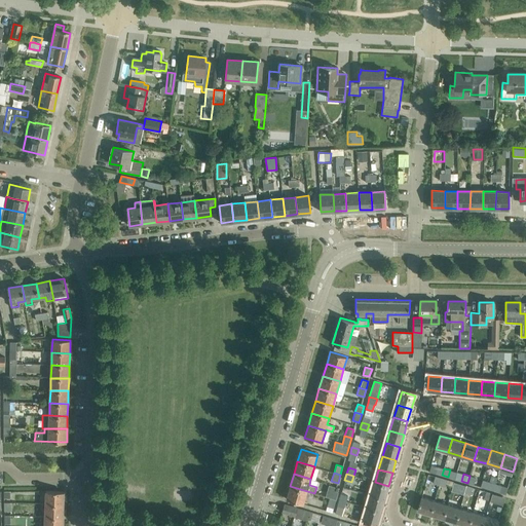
[(476,478),(470,476),(467,483),(474,485),(476,478)]
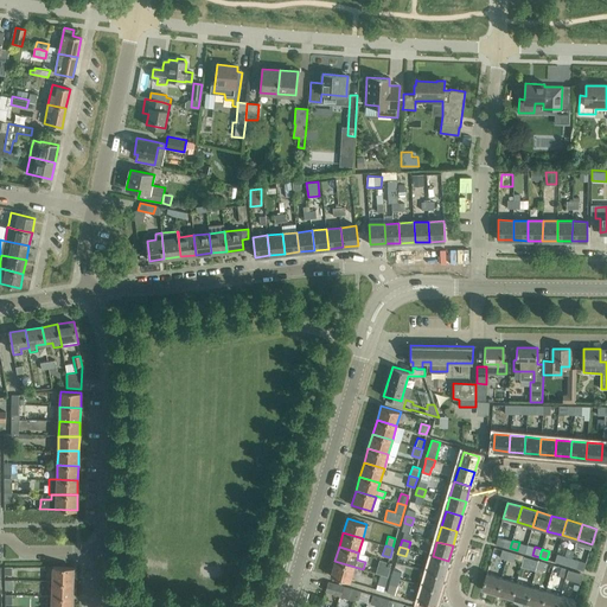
[(524,556),(509,551),(506,560),(513,562),(515,558),(522,561),(524,556)]
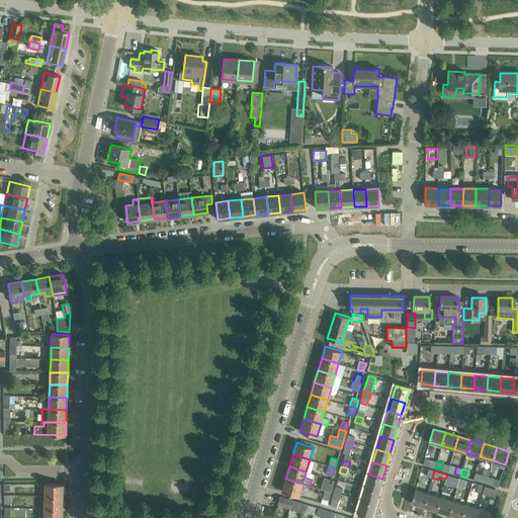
[(382,479),(369,475),(365,488),(378,491),(382,479)]
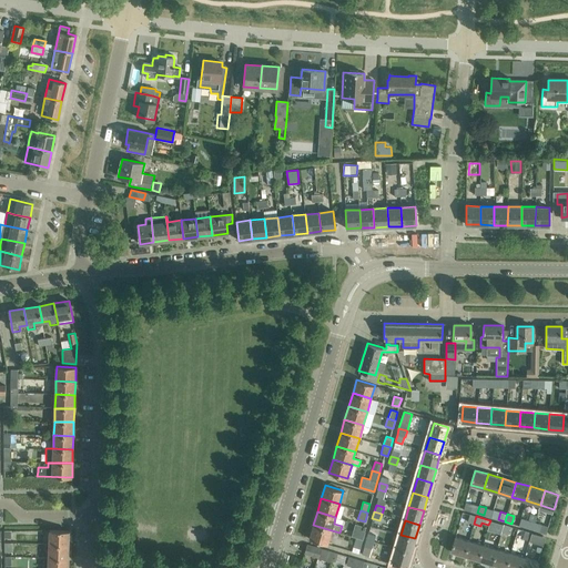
[(528,520),(526,527),(533,529),(535,521),(528,520)]
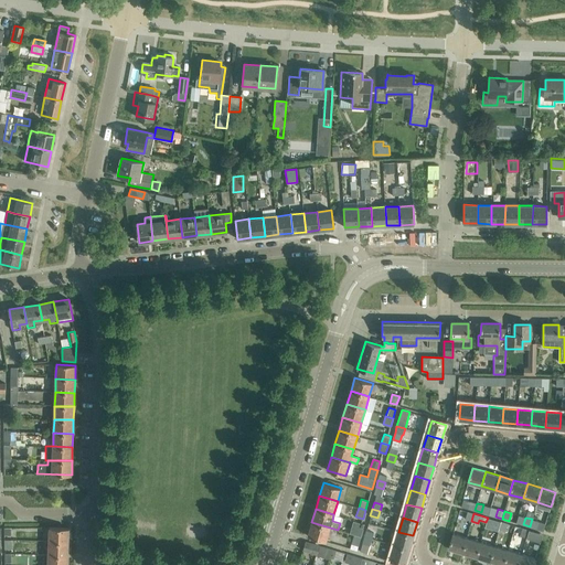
[(492,526),(499,529),(501,521),(494,519),(492,526)]
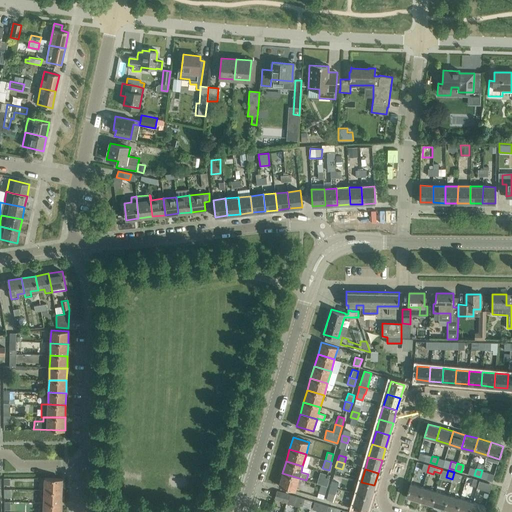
[(299,478),(282,473),(279,486),(295,491),(299,478)]
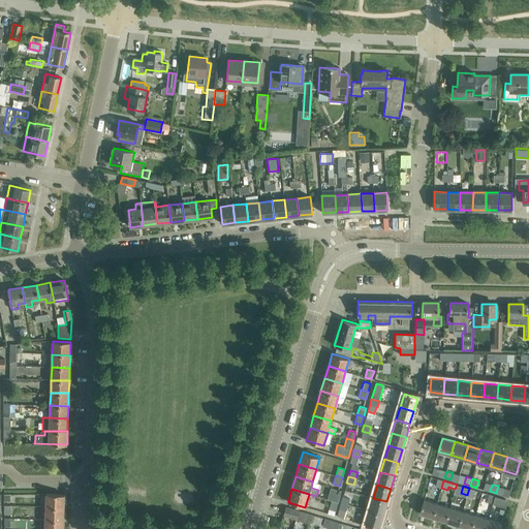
[(354,492),(344,489),(341,502),(348,504),(352,492),(354,492)]
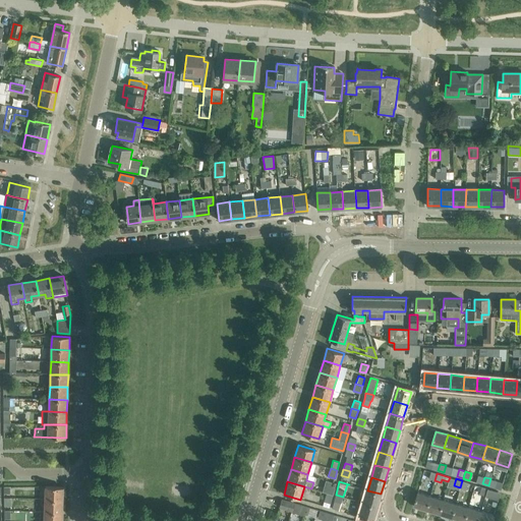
[(329,484),(326,494),(333,496),(336,483),(332,482),(331,485),(329,484)]
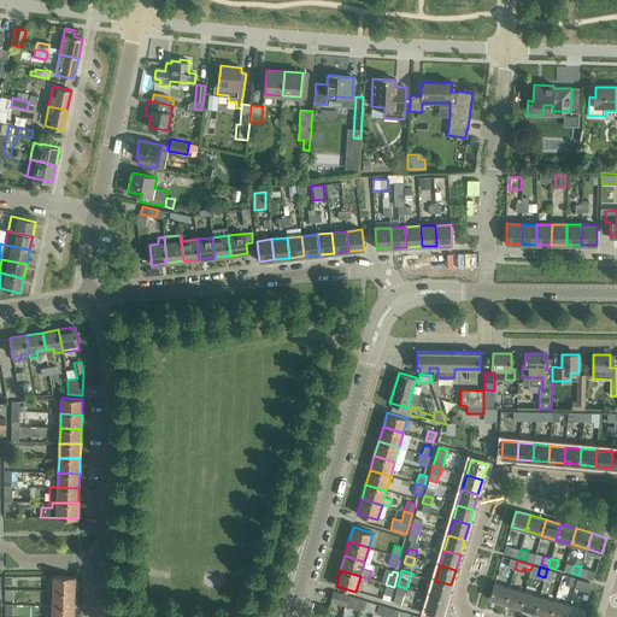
[(75,576),(54,576),(53,591),(75,592),(75,576)]
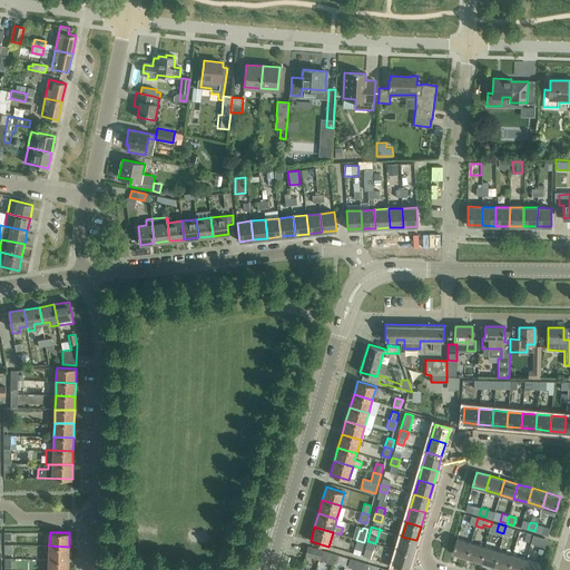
[(533,534),(527,532),(524,540),(531,542),(533,534)]
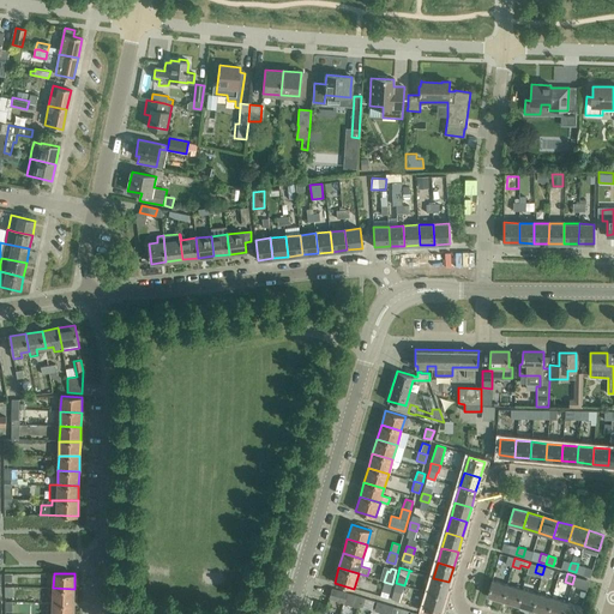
[(449,582),(433,578),(428,593),(445,597),(449,582)]
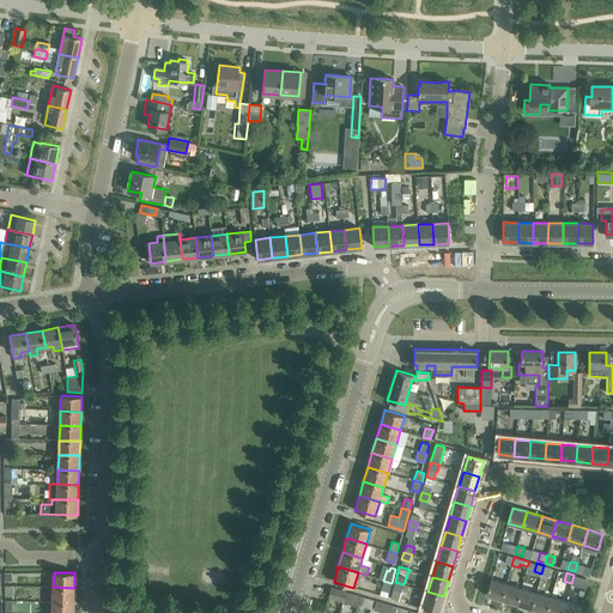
[(507,583),(491,580),(486,595),(502,599),(507,583)]
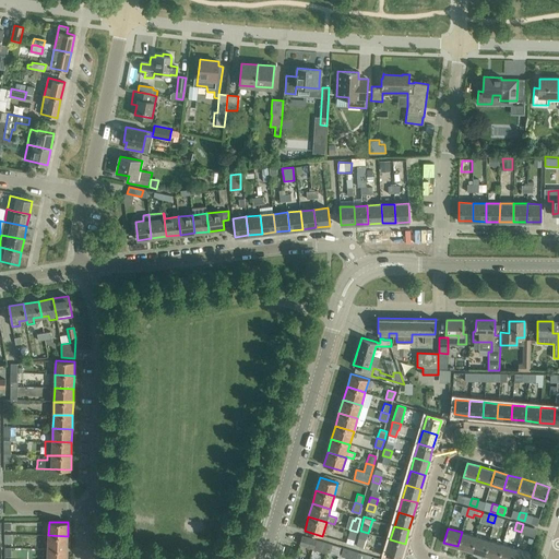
[(357,532),(349,530),(347,537),(355,539),(357,532)]
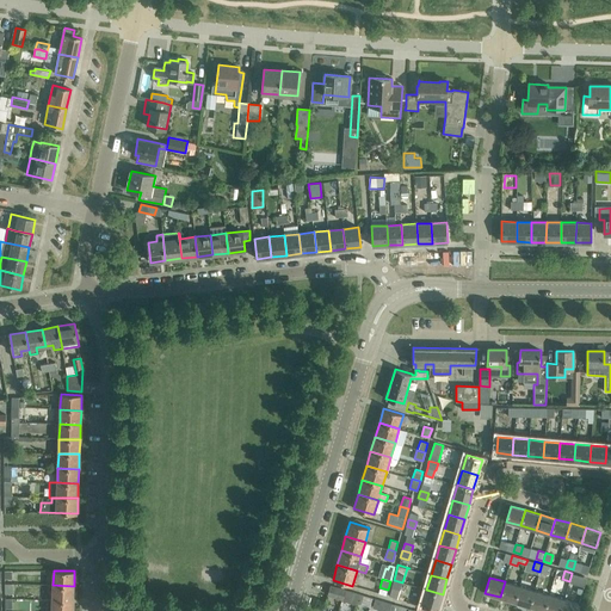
[(402,582),(394,580),(392,587),(400,590),(402,582)]
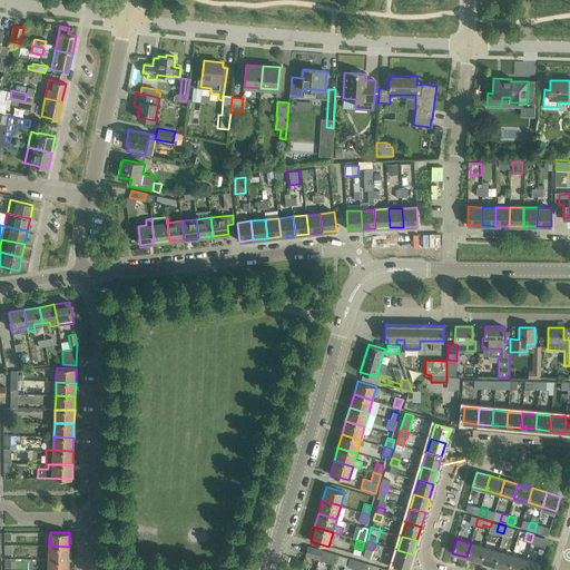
[(484,547),(471,542),(467,557),(480,561),(484,547)]
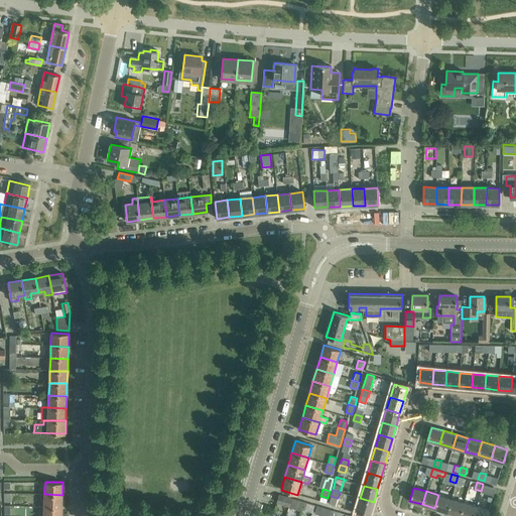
[(44,494),(44,507),(61,507),(62,495),(44,494)]
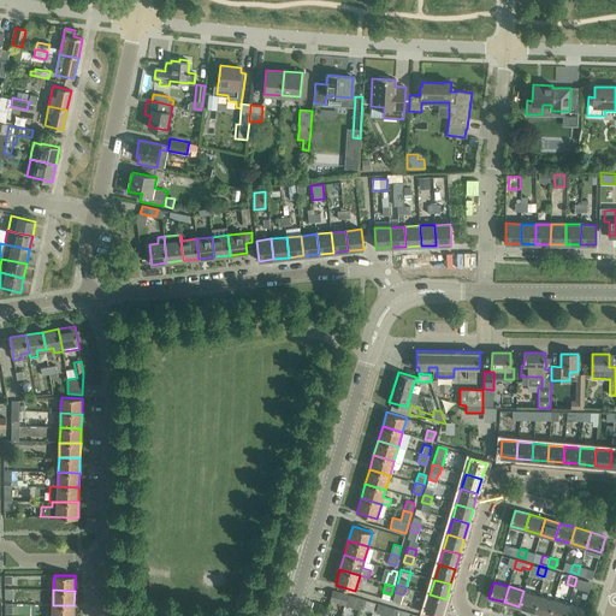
[(348,594),(333,591),(331,599),(344,604),(344,605),(348,594)]
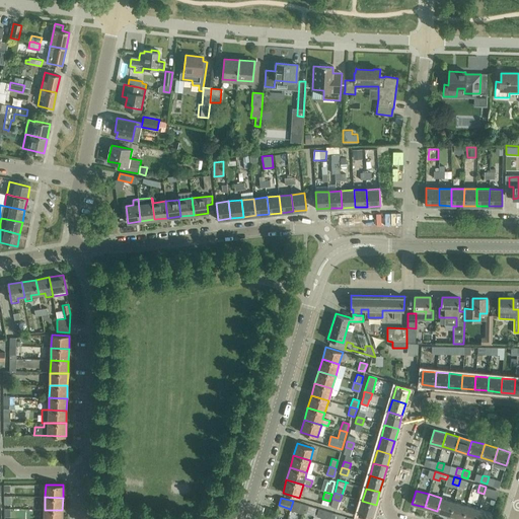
[(454,502),(441,498),(437,511),(450,515),(454,502)]
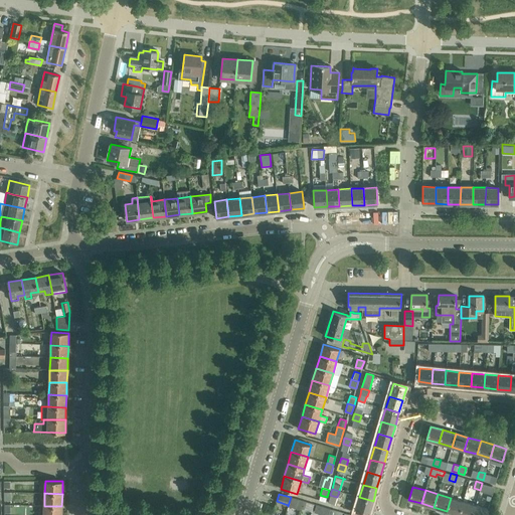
[(330,495),(328,503),(335,505),(337,497),(330,495)]
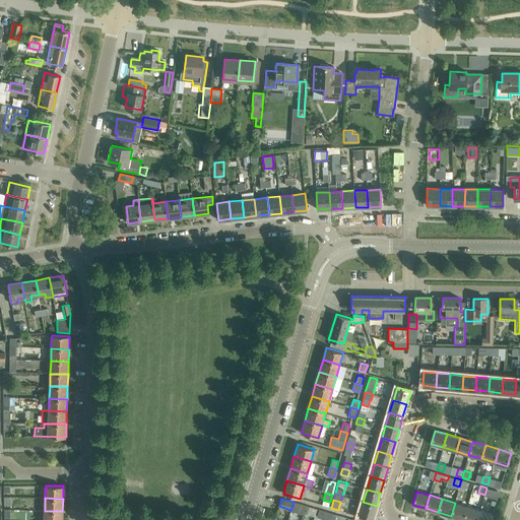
[(301,519),(305,506),(294,502),(290,511),(301,514),(298,519),(301,519)]
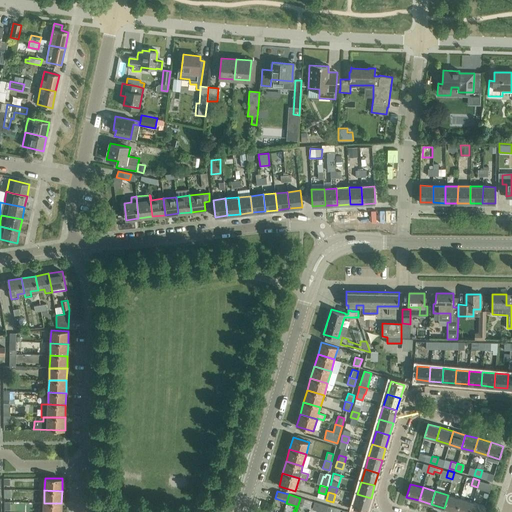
[(371,498),(357,494),(354,507),(367,511),(371,498)]
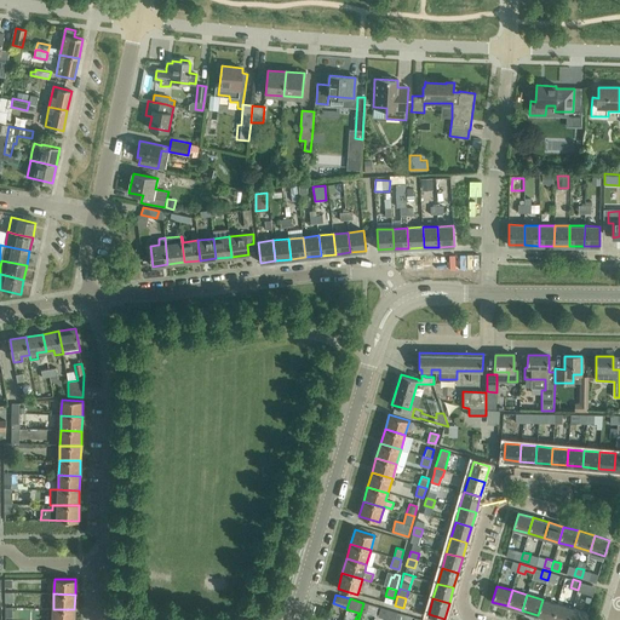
[(557,604),(543,600),(538,615),(552,619),(557,604)]
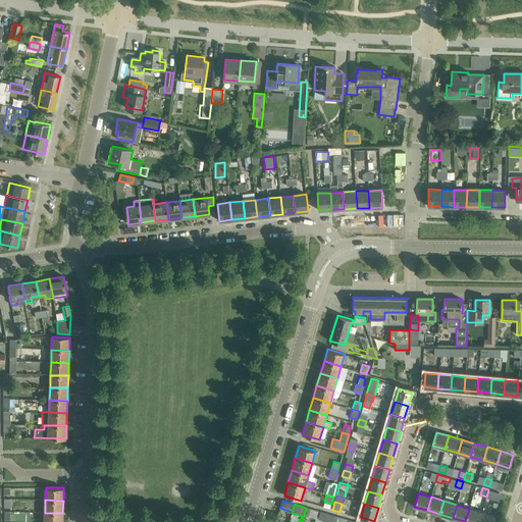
[(318,511),(306,508),(302,521),(304,515),(316,518),(318,511)]
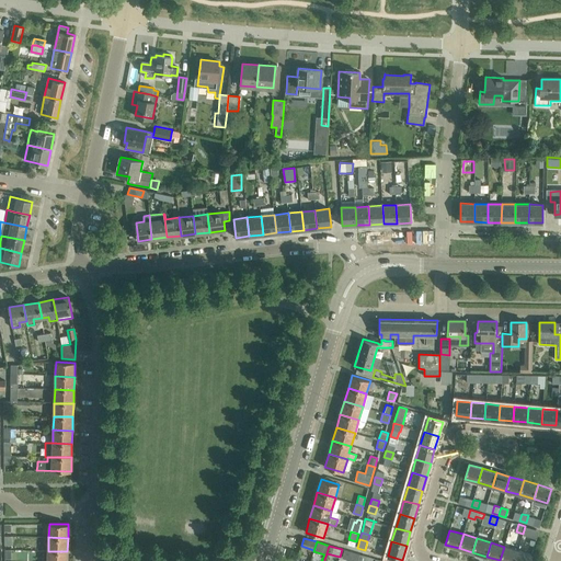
[(514,560),(518,550),(504,547),(500,560),(501,560),(514,560)]
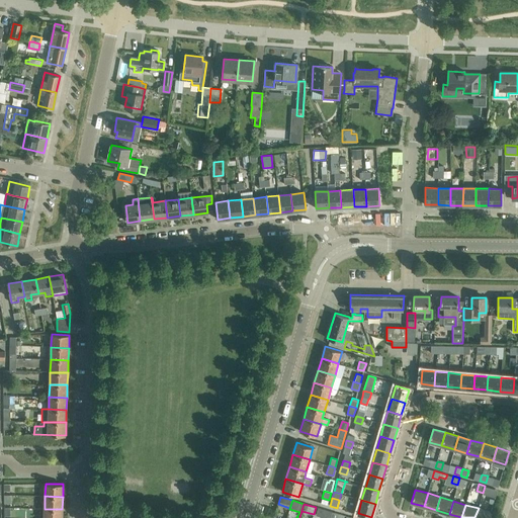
[(328,510),(318,507),(316,515),(325,517),(328,510)]
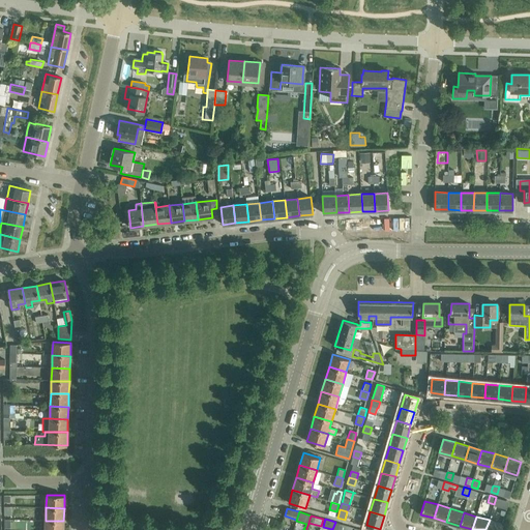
[(500,529),(502,524),(490,520),(486,529),(500,529)]
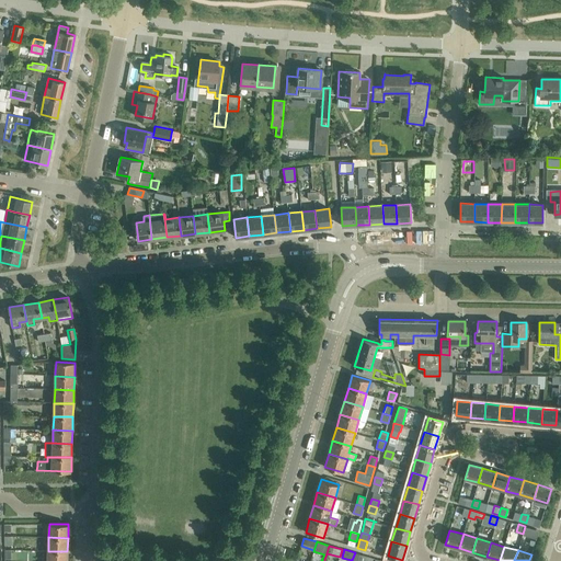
[(48,551),(47,560),(66,560),(67,551),(48,551)]
